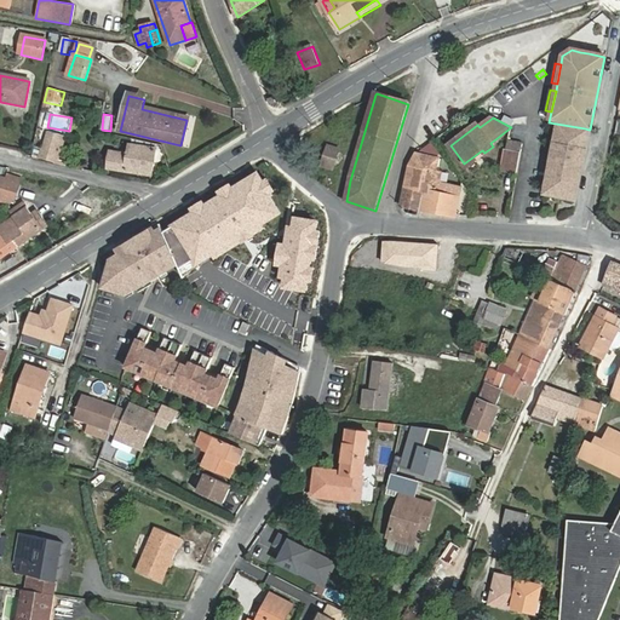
[(556,124),(543,194),(572,199),(585,128),(556,124)]
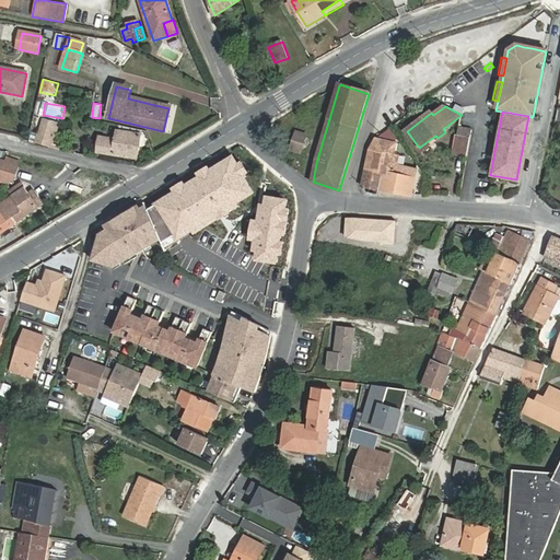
[(528,116),(516,179),(520,181),(532,117),(528,116)]
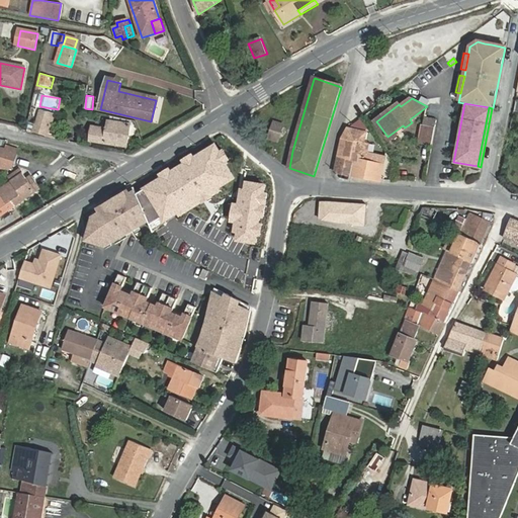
[(53,116),(38,114),(34,132),(48,135),(53,116)]
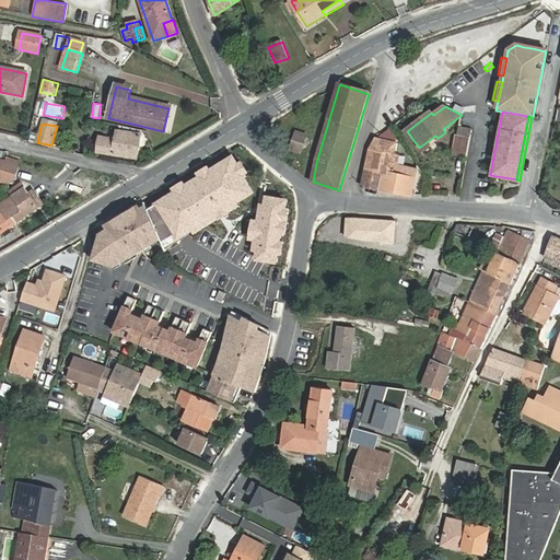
[(100,138),(100,141),(107,142),(106,153),(138,158),(141,135),(118,131),(116,140),(100,138)]
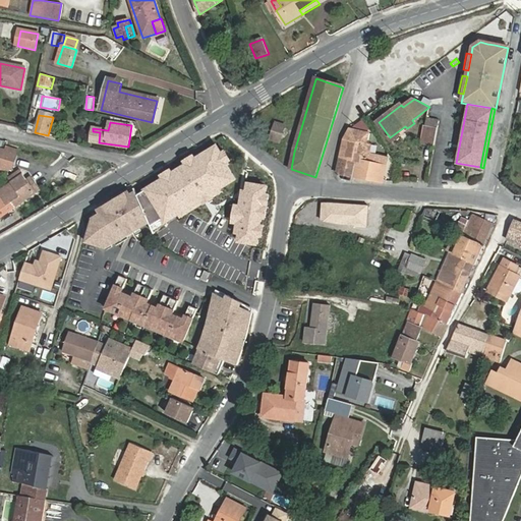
[(286,126),(277,123),(271,140),(281,143),(286,126)]
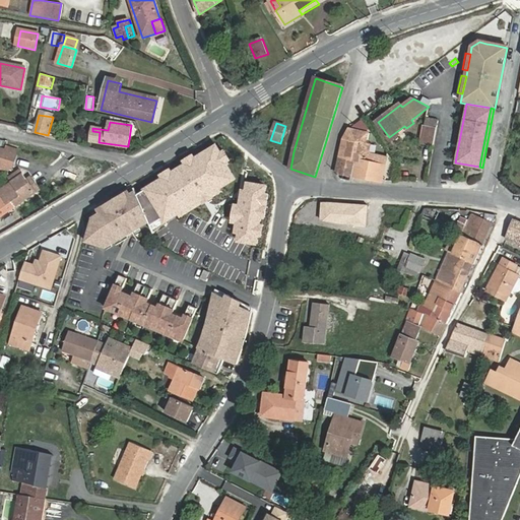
[(438,128),(430,126),(425,125),(421,142),(435,144),(438,128)]
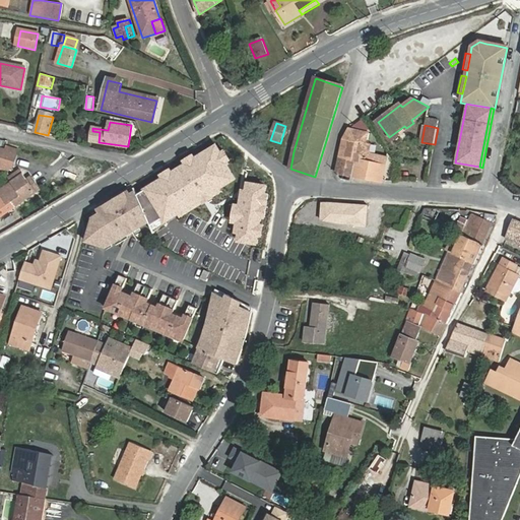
[(404,126),(389,137),(391,140),(406,128),(404,126)]
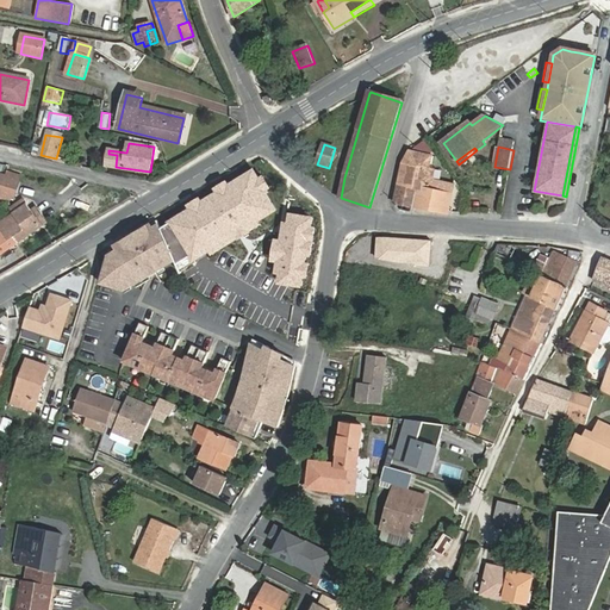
[(434,157),(410,151),(408,154),(397,201),(442,212),(450,212),(454,186),(433,180),(435,170),(431,169),(434,157)]
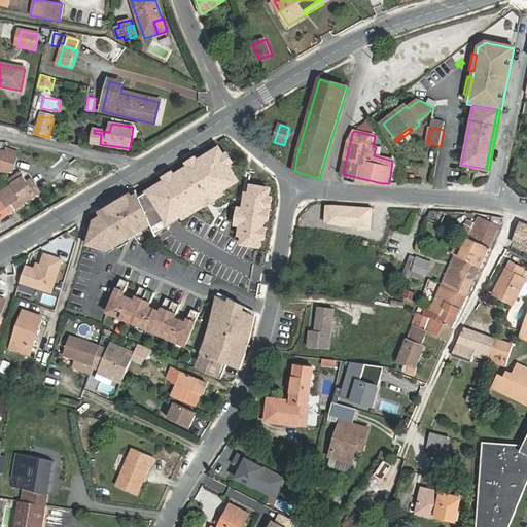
[(101,134),(94,133),(92,143),(100,144),(101,134)]
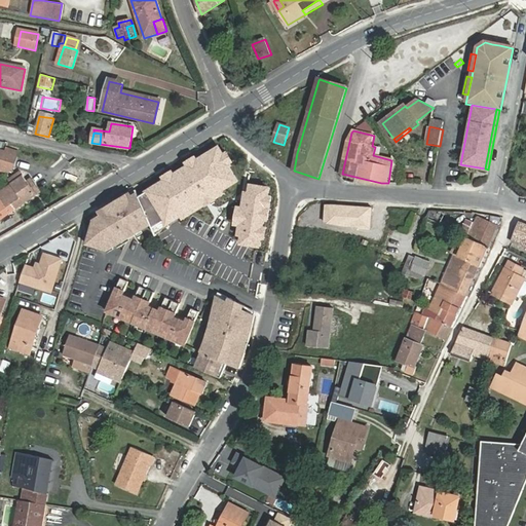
[(17,156),(5,152),(1,170),(8,172),(12,173),(17,156)]
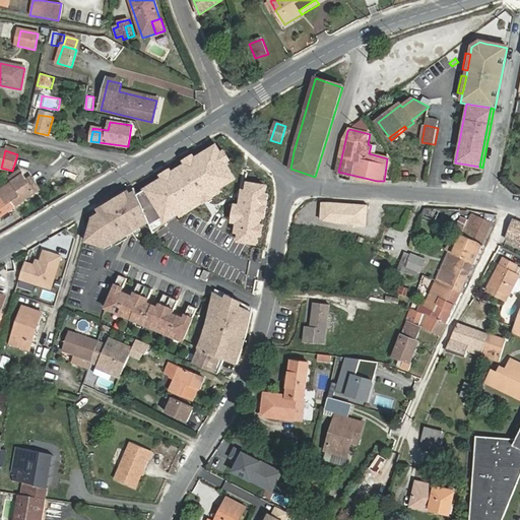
[(20,172),(9,179),(12,184),(23,176),(20,172)]
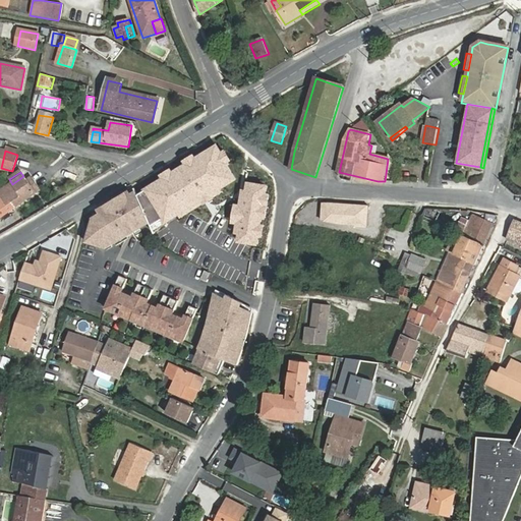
[(23,176),(0,191),(0,195),(8,206),(12,204),(16,209),(36,195),(26,181),(23,176)]
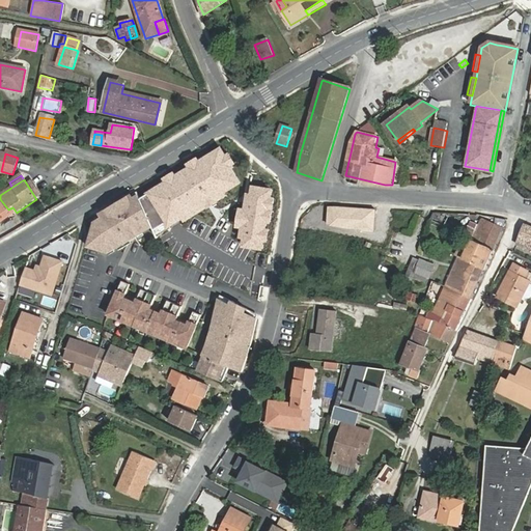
[(43,195),(32,180),(27,185),(36,199),(43,195)]
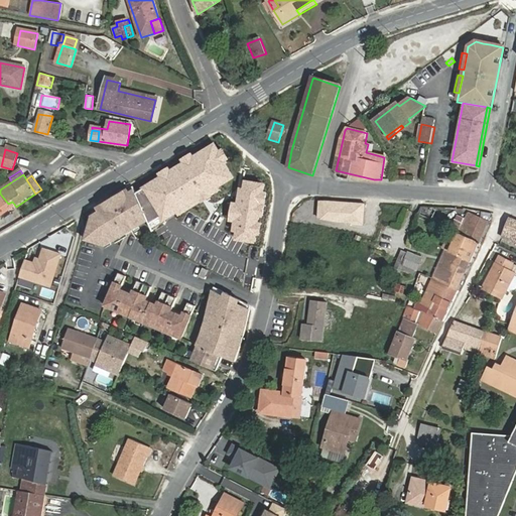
[(191,199),(192,196),(201,179),(194,175),(184,195),(191,199)]
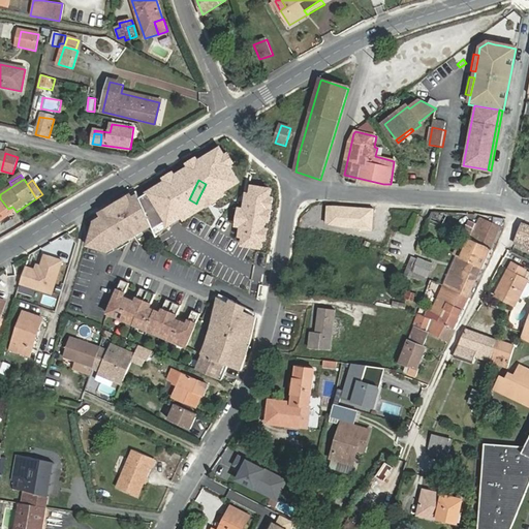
[(206,184),(197,200),(246,225),(255,207),(207,182),(206,184)]
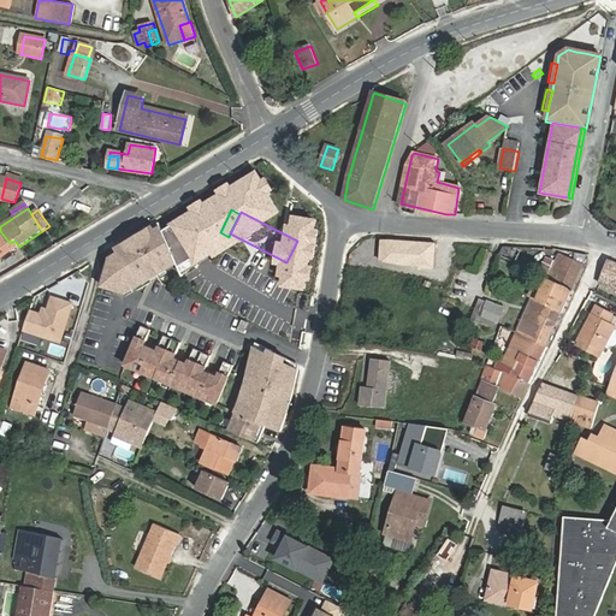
[(110,255),(100,285),(120,291),(122,288),(126,289),(130,286),(131,290),(176,264),(160,226),(154,230),(152,225),(116,246),(118,250),(110,255)]
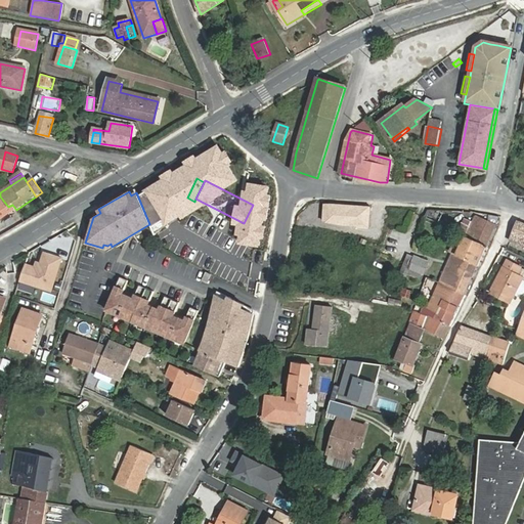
[(0,220),(16,210),(12,205),(8,207),(0,197),(0,220)]
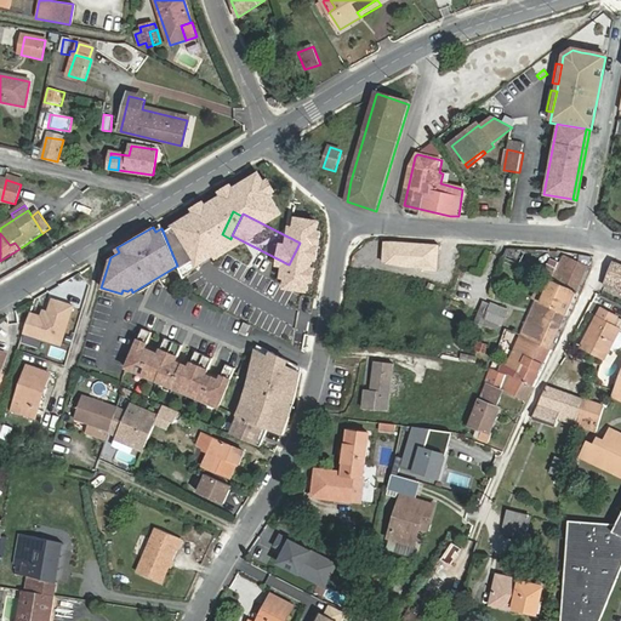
[(564,257),(553,280),(576,291),(587,268),(564,257)]
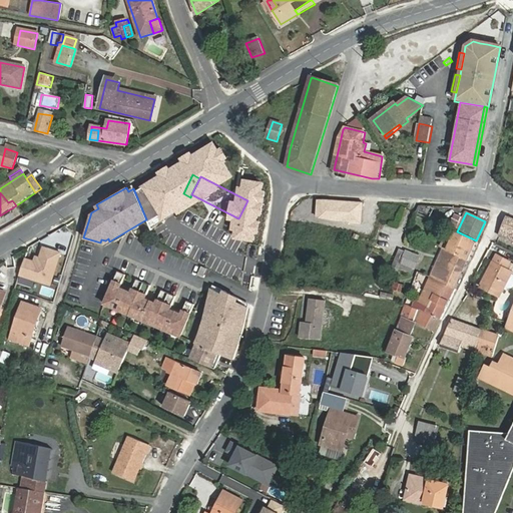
[(231,228),(206,215),(202,224),(226,237),(231,228)]
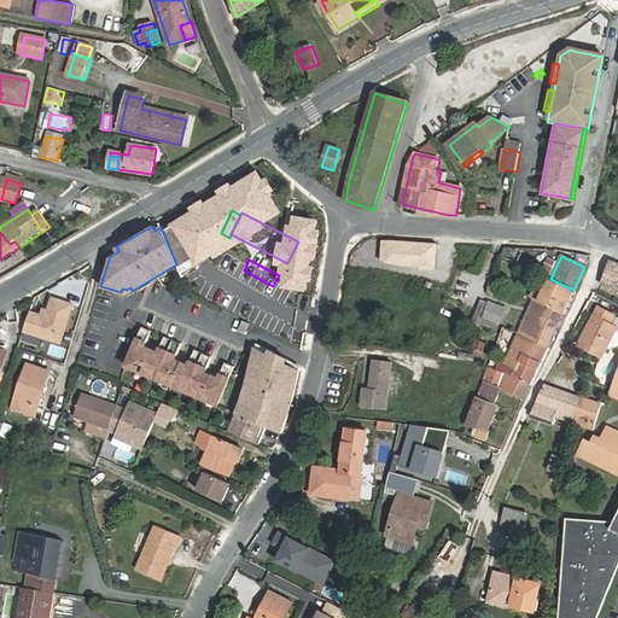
[(617,262),(611,261),(601,285),(617,291),(617,262)]
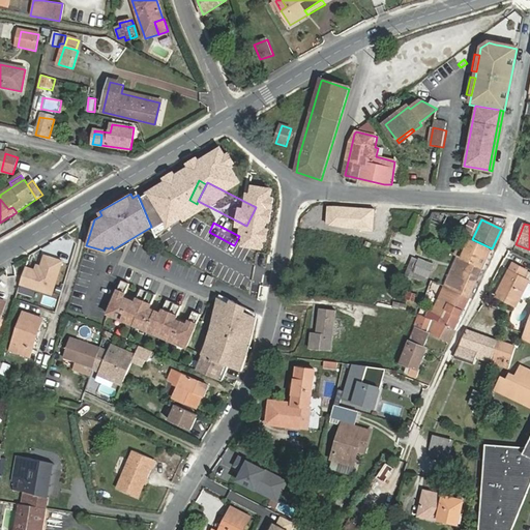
[(199,247),(246,271),(255,256),(207,231),(199,247)]
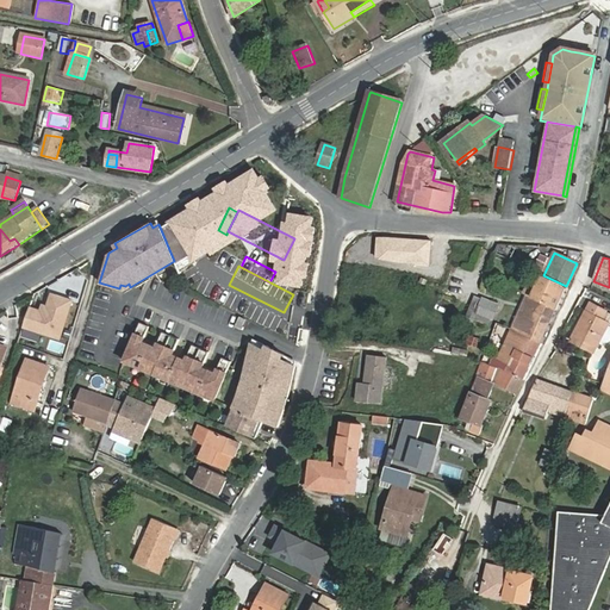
[(543,275),(535,273),(527,294),(534,297),(543,275)]
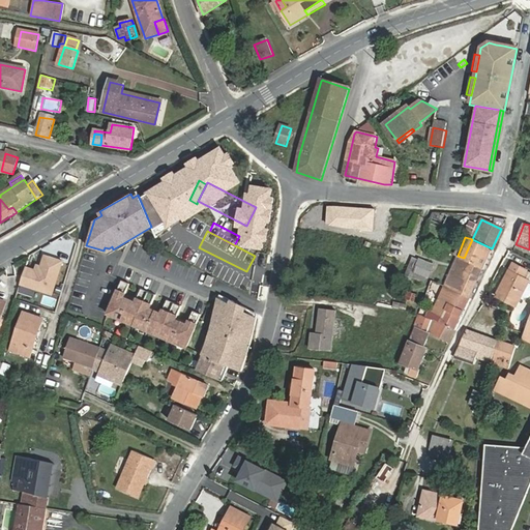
[(472,239),(464,258),(483,267),(492,248),(472,239)]
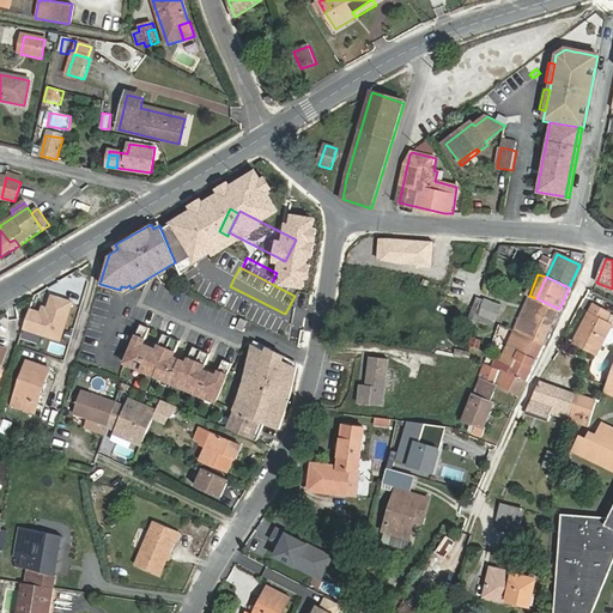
[(73,301),(52,293),(48,308),(43,305),(41,311),(30,308),(23,327),(60,339),(73,301)]
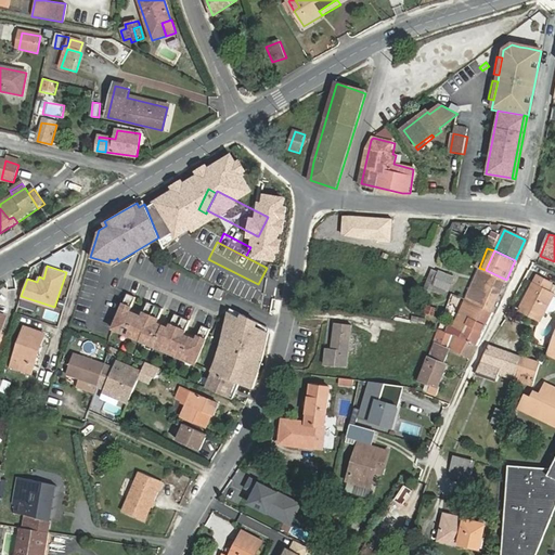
[(479,268),(465,299),(492,312),(506,280),(486,270),(479,268)]
